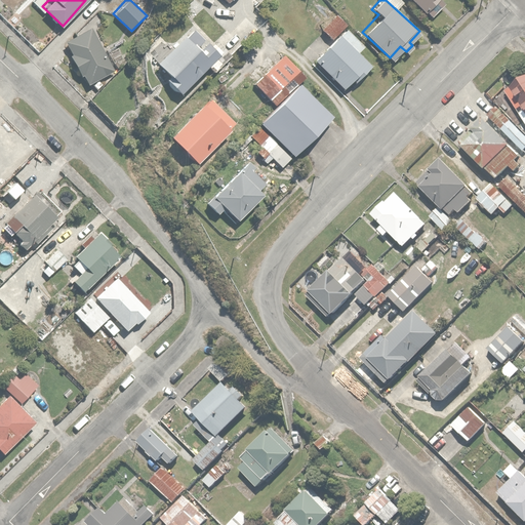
[(413,0),(430,14),(441,2),(439,0),(413,0)]
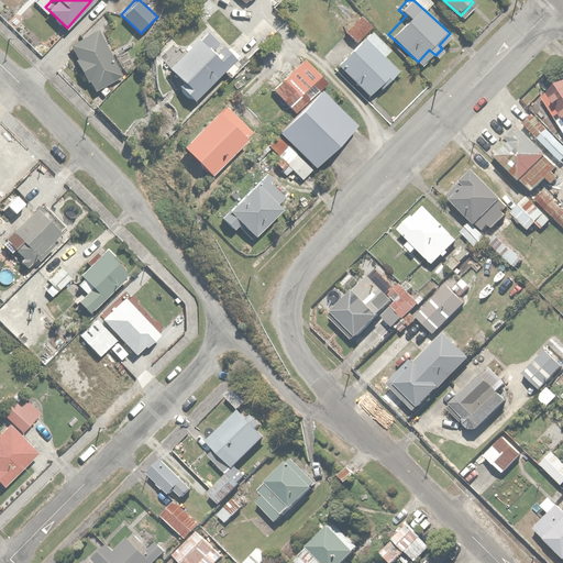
[(371,22),(360,13),(343,33),(353,41),(333,65),(367,92),(375,83),(379,86),(396,64),(383,53),(389,45),(366,28),(371,22)]
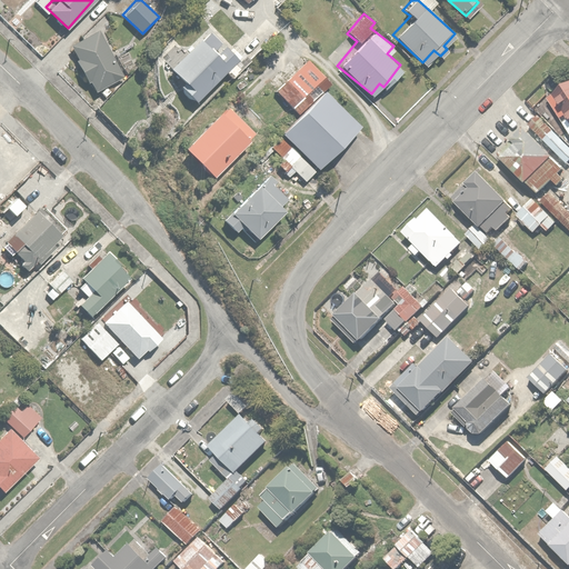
[(249,61),(212,21),(169,61),(185,79),(178,86),(192,101),(226,70),(232,77),(249,61)]
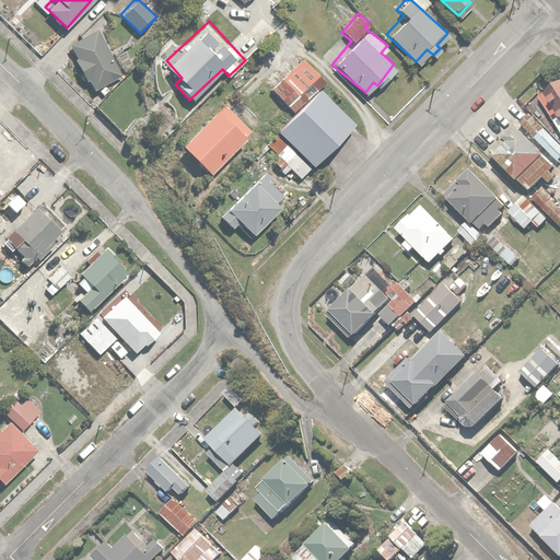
[(71,58),(84,80),(89,78),(94,86),(121,71),(95,27),(69,43),(77,55),(71,58)]
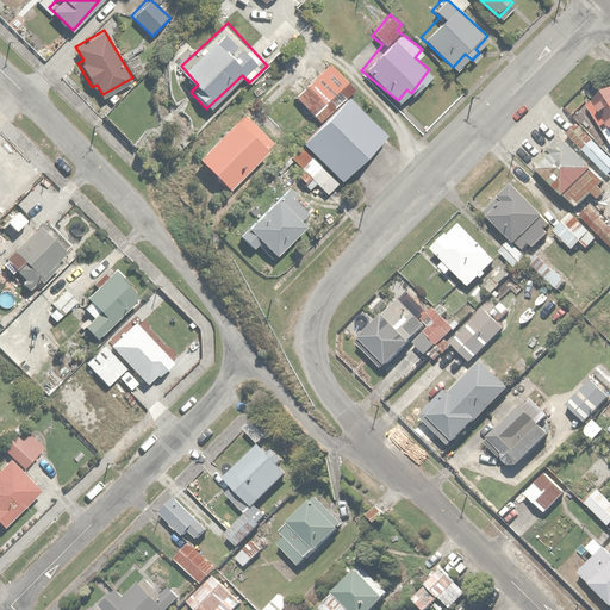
[(319,118),(347,93),(353,86),(328,62),(296,95),(319,118)]
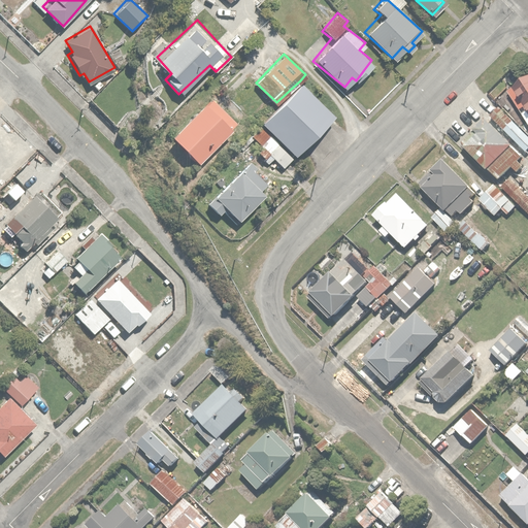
[(527,72),(507,86),(527,119),(527,72)]
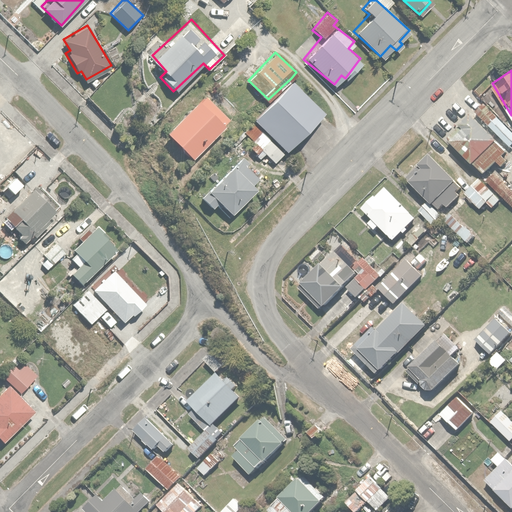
[(291,78),(268,99),(251,118),(253,120),(243,129),(255,140),(250,145),(259,153),(261,151),(272,161),(323,109),(291,78)]
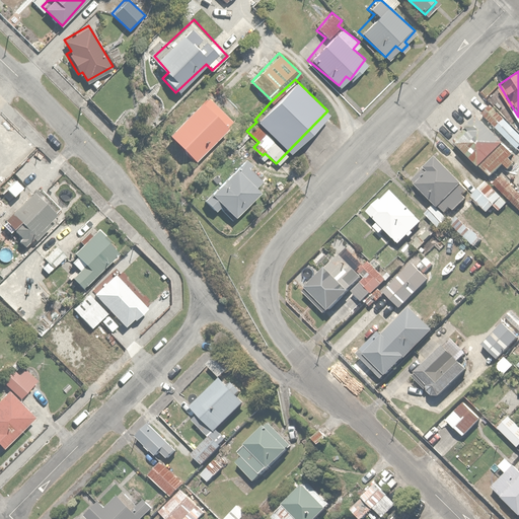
[(205,94),(166,130),(191,157),(229,122),(205,94)]
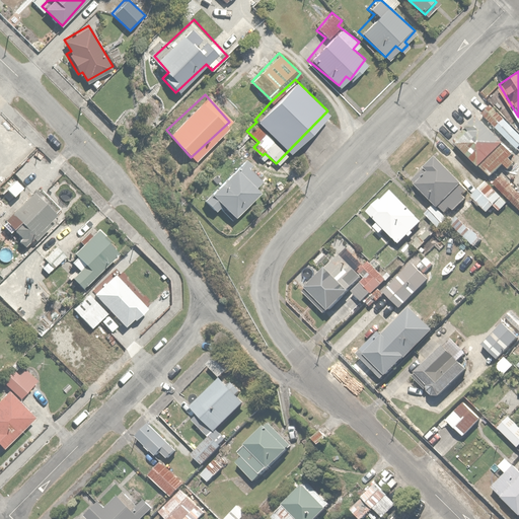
[(493,101),(483,113),(501,130),(511,120),(493,101)]
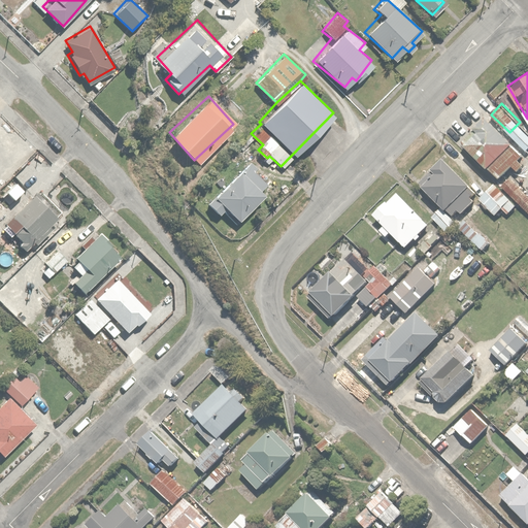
[(475,127),(462,140),(498,177),(510,165),(526,182),(527,178),(527,161),(484,116),(473,126),(475,127)]
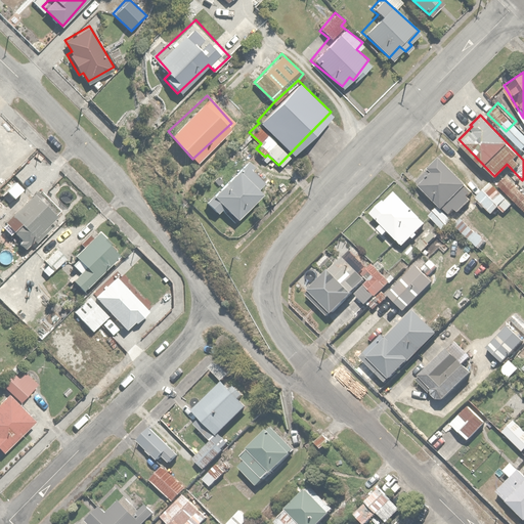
[(440,154),(428,166),(430,168),(417,181),(448,214),(454,208),(456,210),(471,197),(468,193),(474,188),(440,154)]
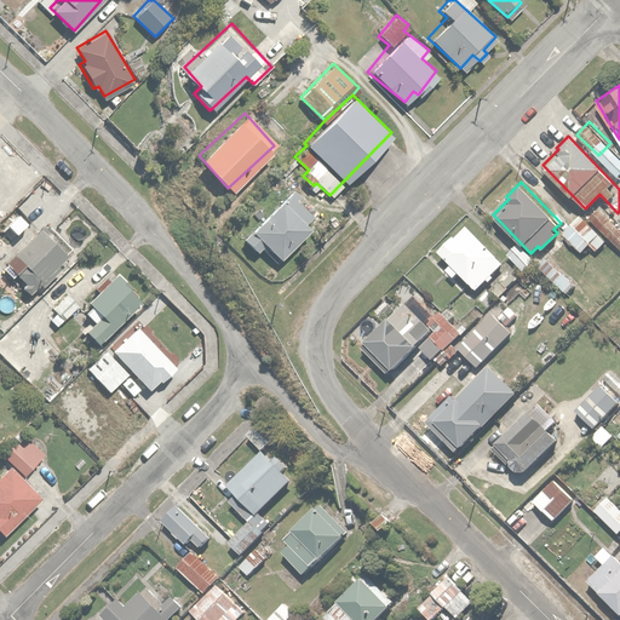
[(287,185),(240,234),(256,248),(262,242),(279,258),(309,227),(304,223),(315,212),(287,185)]
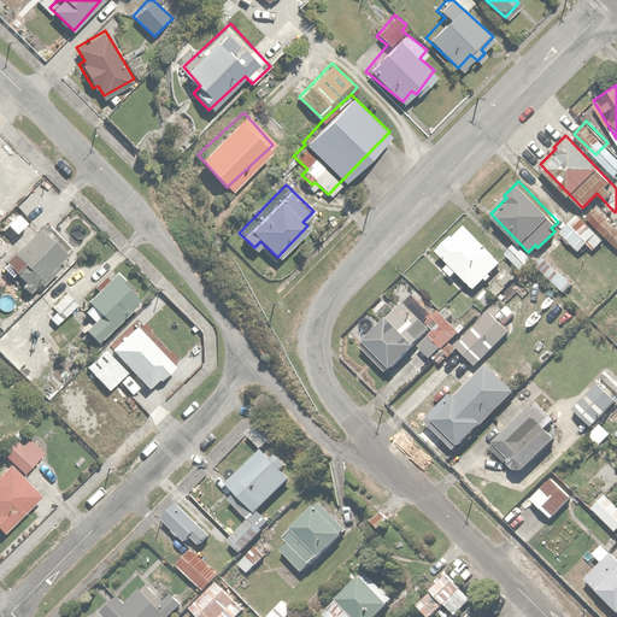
[(616,224),(598,206),(586,218),(616,247),(616,224)]
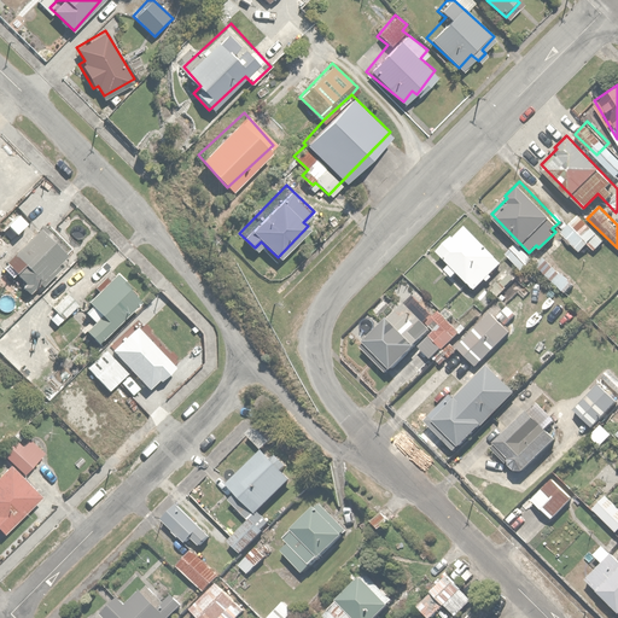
[(579,215),(561,232),(579,252),(588,244),(595,251),(605,242),(579,215)]
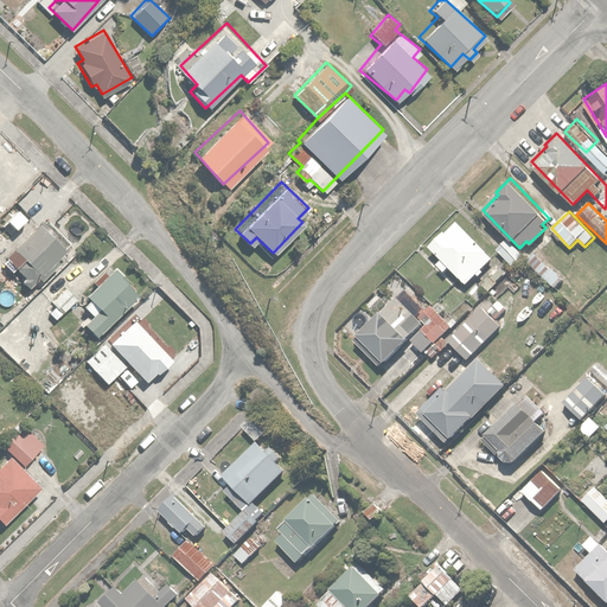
[(72,243),(44,215),(0,257),(0,264),(8,273),(14,267),(29,281),(38,272),(45,280),(62,263),(57,260),(72,243)]
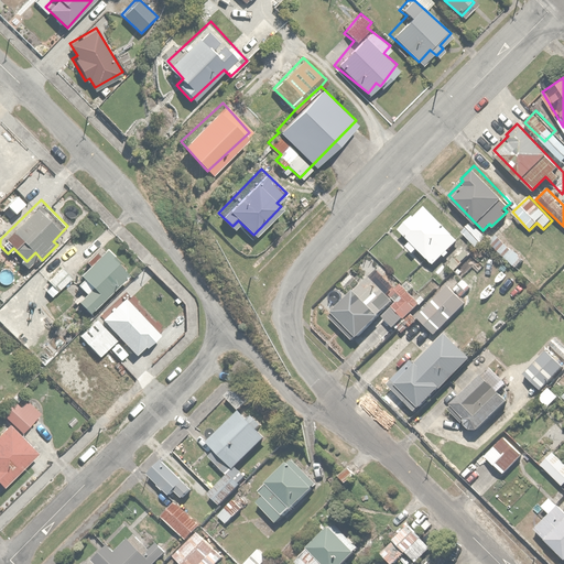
[(457,235),(424,204),(414,214),(412,212),(397,228),(410,241),(405,246),(413,253),(418,248),(432,262),(457,235)]
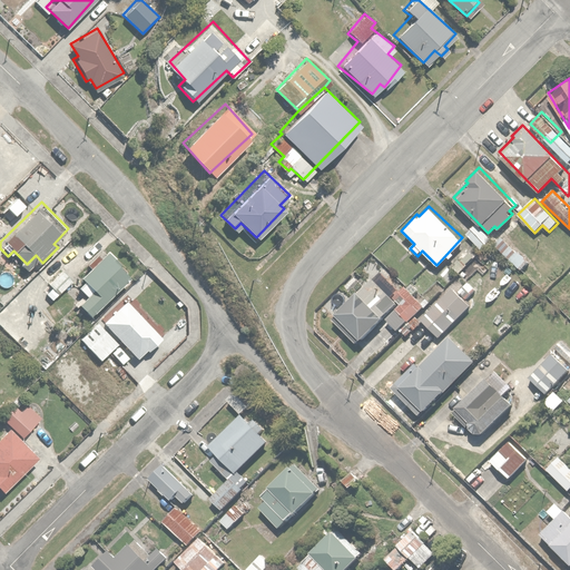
[(475,223),(465,233),(481,249),(491,239),(475,223)]
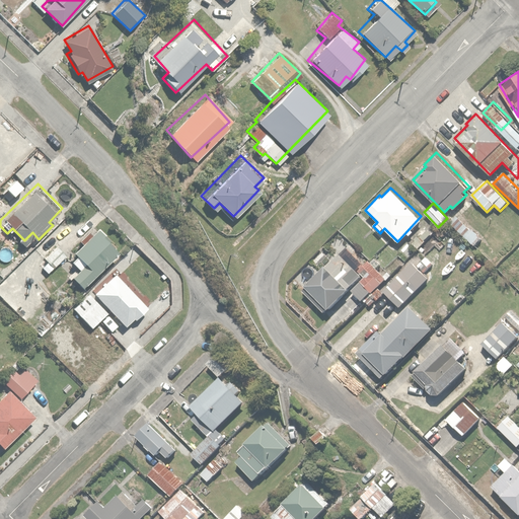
[(460,214),(451,222),(475,247),(484,239),(460,214)]
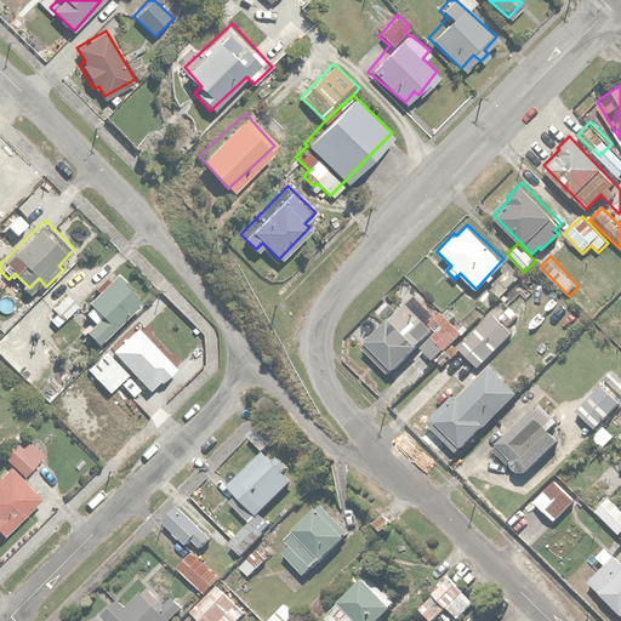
[(97,342),(138,297),(110,272),(85,300),(89,302),(77,315),(84,324),(81,328),(97,342)]
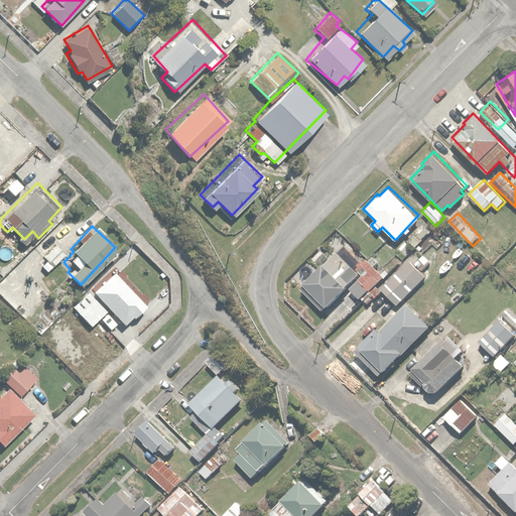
[(63,252),(54,244),(44,254),(52,263),(63,252)]
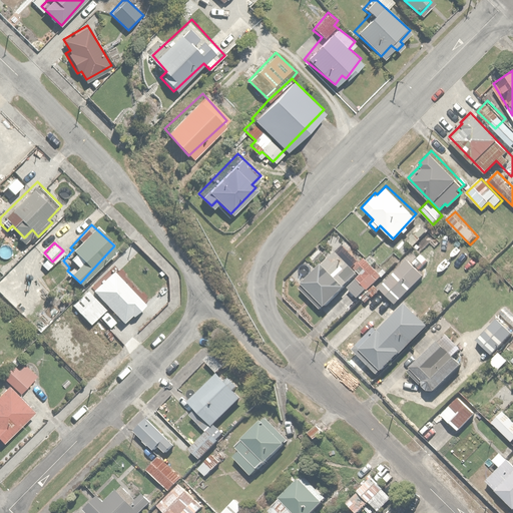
[(347,260),(334,247),(299,285),(322,307),(344,283),(357,295),(381,271),(361,251),(354,259),(351,255),(347,260)]
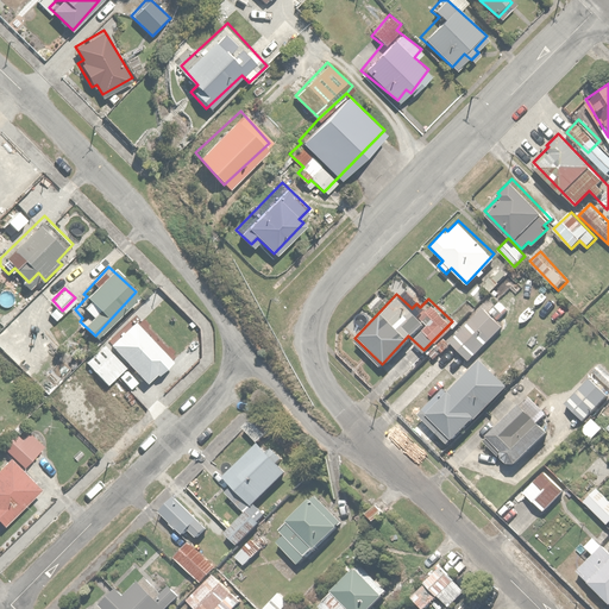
[(504,321),(481,302),(450,338),(472,358),(504,321)]
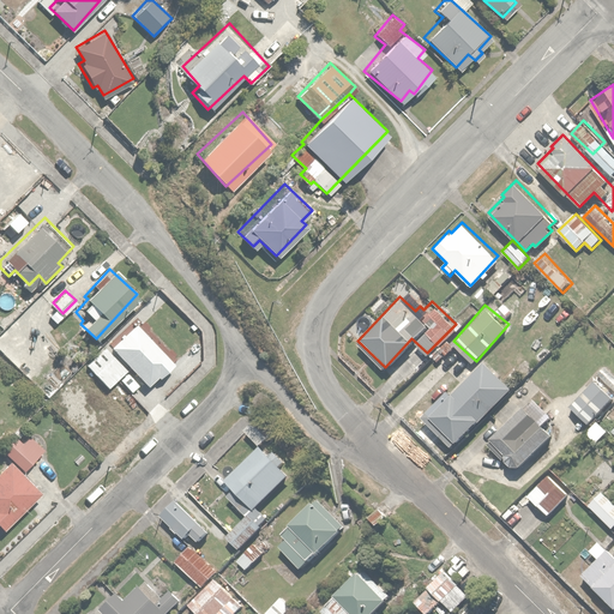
[(101,345),(80,365),(102,387),(122,368),(101,345)]
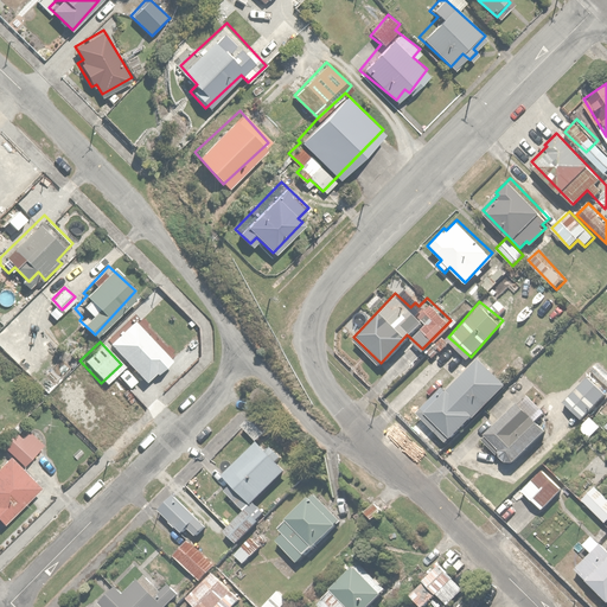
[(447,440),(505,382),(478,355),(446,387),(442,383),(415,410),(447,440)]
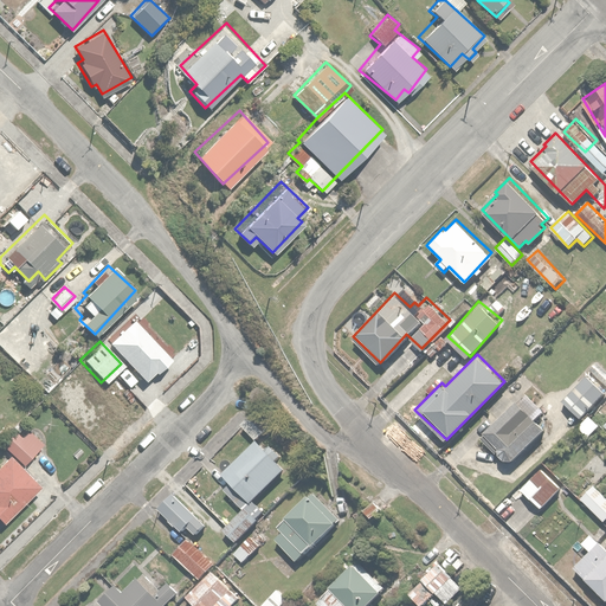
[(605,388),(588,372),(563,398),(584,417),(605,392),(605,388)]
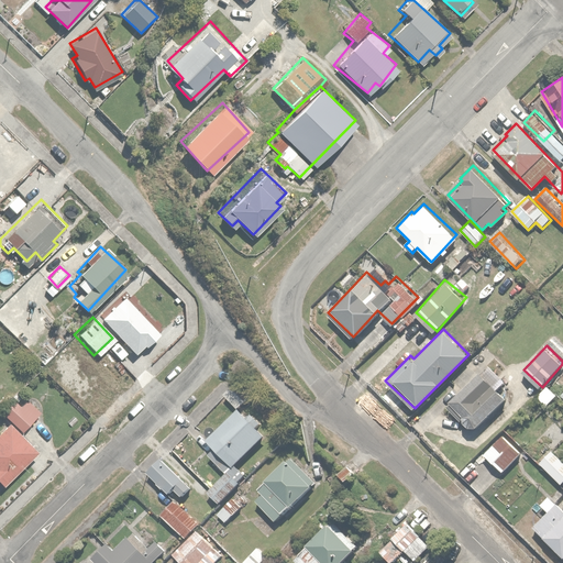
[(497,386),(504,379),(486,363),(448,404),(474,429),(506,395),(497,386)]
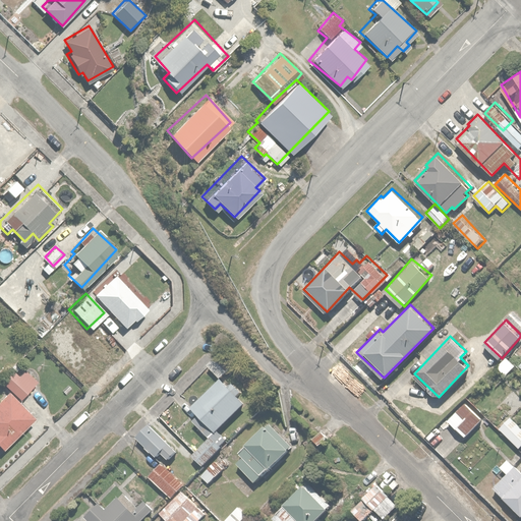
[(215,356),(208,364),(221,378),(228,369),(215,356)]
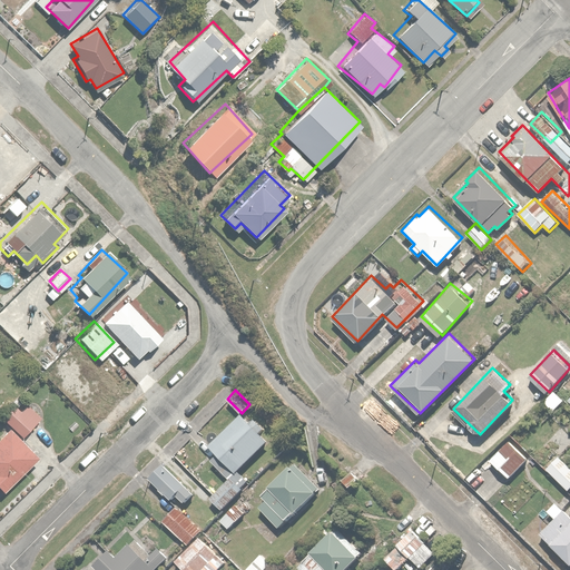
[(18,394),(0,415),(22,433),(40,412),(18,394)]
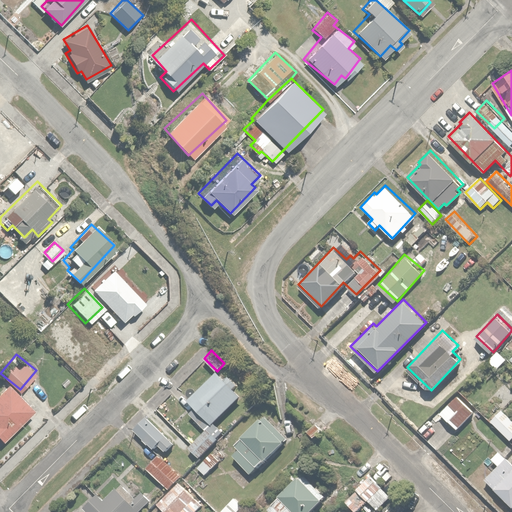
[(195,407),(190,412),(206,428),(240,394),(235,389),(239,385),(229,374),(225,378),(218,370),(188,399),(195,407)]
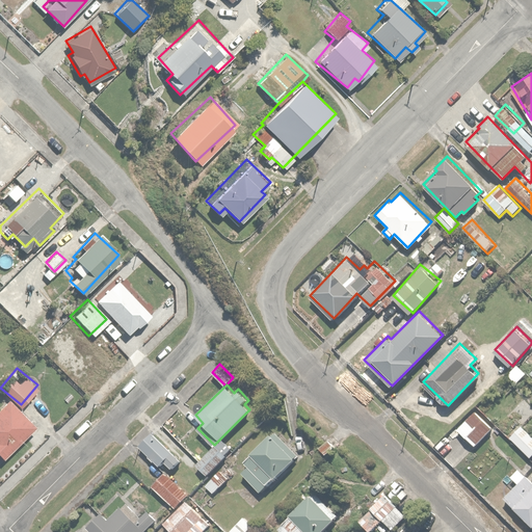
[(0,403),(0,452),(4,457),(35,423),(7,396),(0,403)]
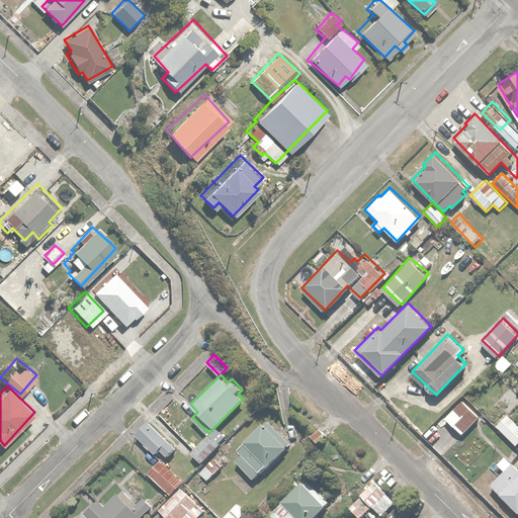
[(459,397),(442,414),(461,433),(479,417),(459,397)]
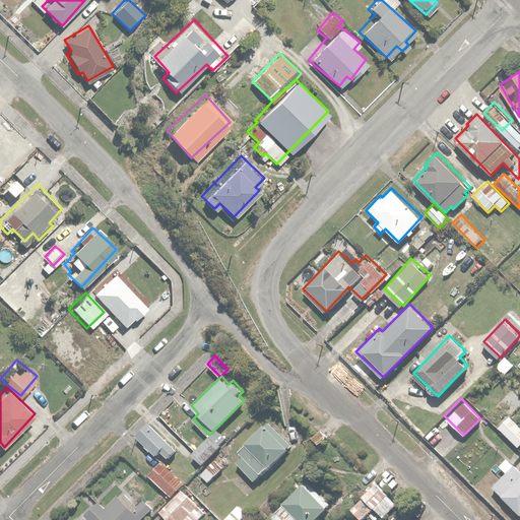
[(519,446),(519,423),(511,413),(499,426),(519,447),(519,446)]
